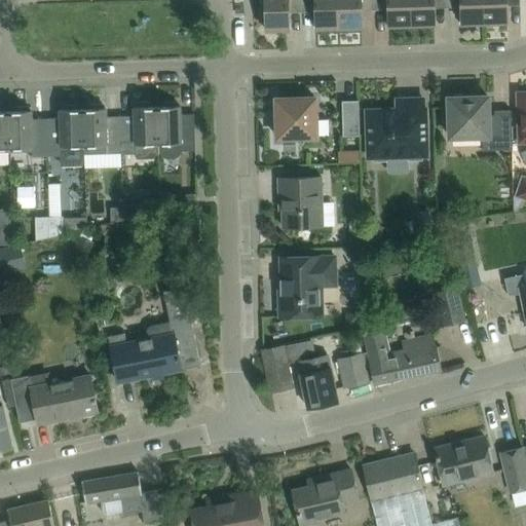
[(301,6),(300,0),(260,0),(260,3),(264,3),(265,30),(289,29),(288,6),(301,6)]
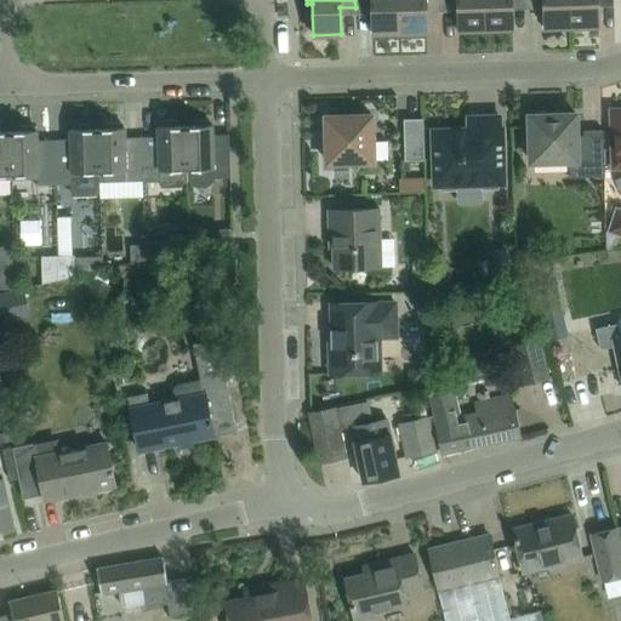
[(399,32),(398,0),(354,0),(355,7),(371,6),(372,33),(399,32)]
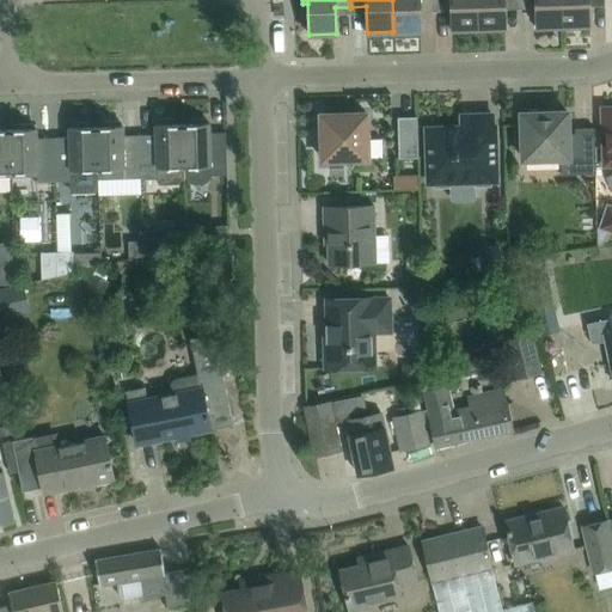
[(392,0),(393,31),(421,31),(420,5),(435,4),(434,0),(392,0)]
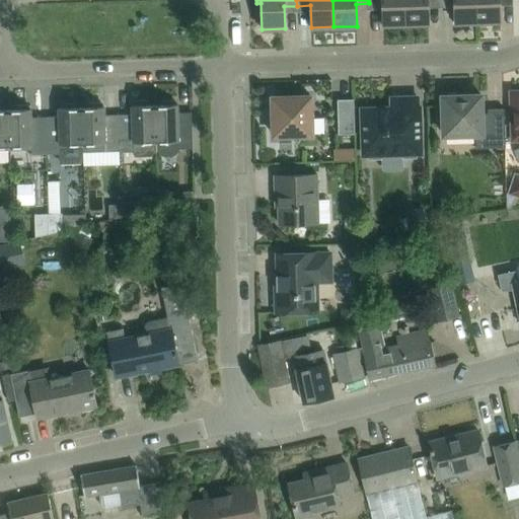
[(405,24),(404,0),(368,0),(369,3),(382,3),(382,25),(405,24)]
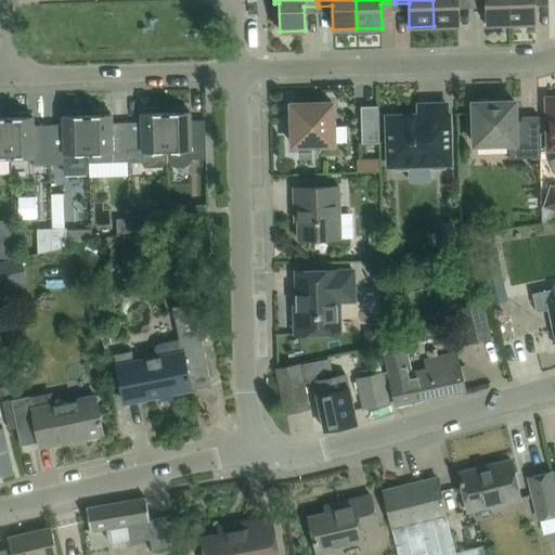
[(433,0),(434,26),(459,25),(457,1),(472,1),(470,0),(433,0)]
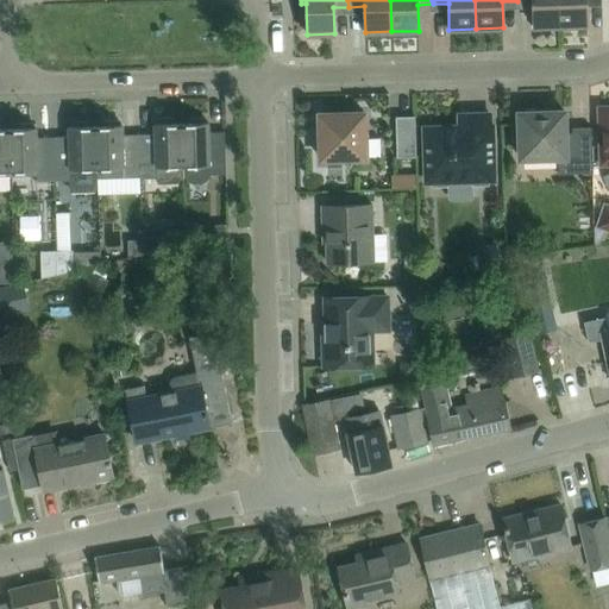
[(533,26),(560,26),(559,0),(516,0),(518,1),(532,1),(533,26)]
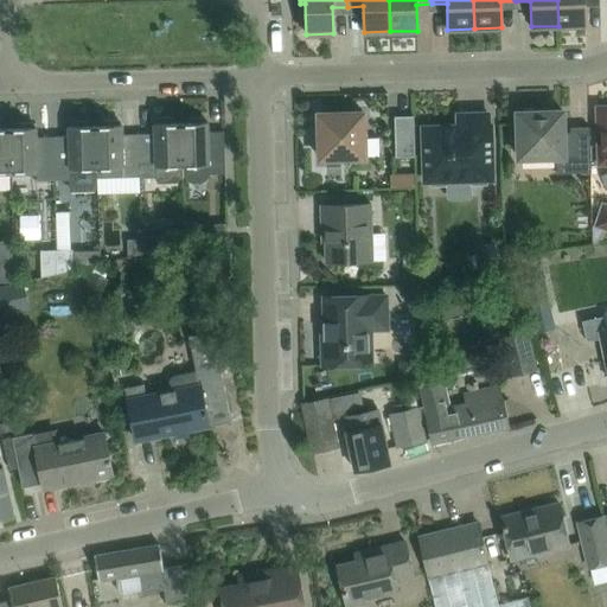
[(557,0),(558,26),(585,25),(583,0),(557,0)]
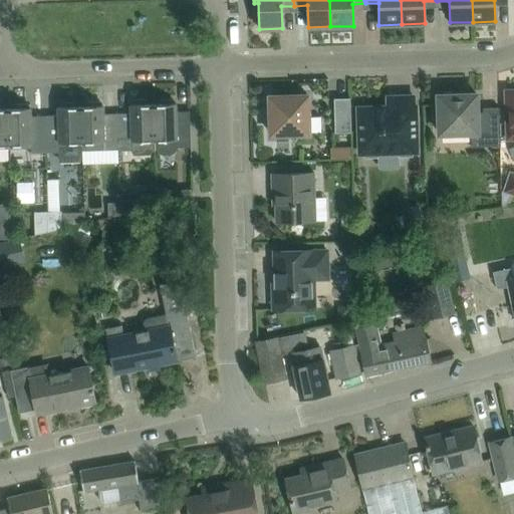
[(472,147),(500,147),(500,133),(499,127),(499,107),(483,108),(483,112),(477,112),(476,94),(438,95),(439,135),(471,133),(472,147)]
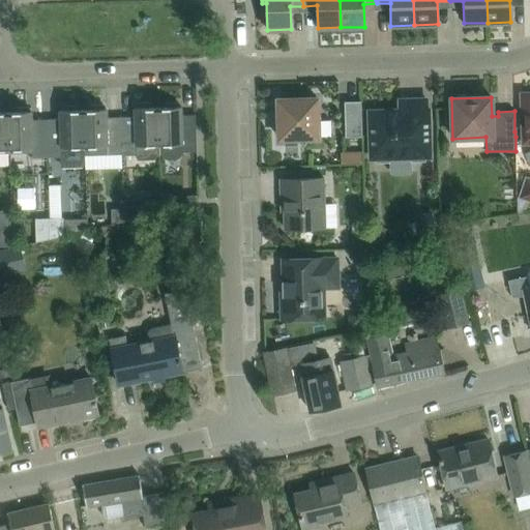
[(278,139),(285,139),(285,146),(297,146),(297,139),(318,138),(318,119),(317,98),(277,99),(278,139)]
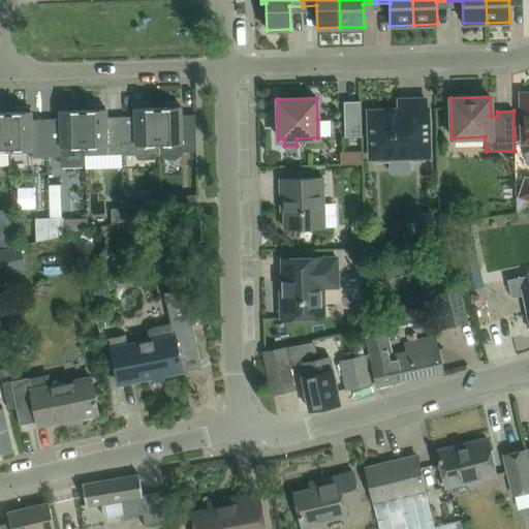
[(429,157),(428,109),(426,109),(426,110),(425,99),(399,100),(399,111),(370,112),(370,111),(368,111),(369,131),(370,158),(372,158),(375,163),(389,162),(391,158),(408,157),(411,161),(424,161),(426,157),(429,157)]
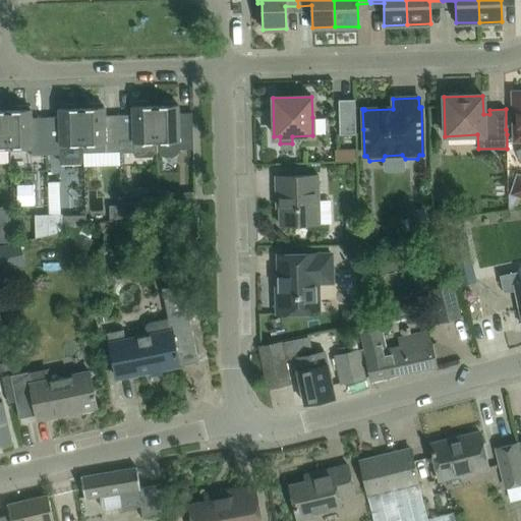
[(355,134),(354,100),(338,100),(339,134),(355,134)]
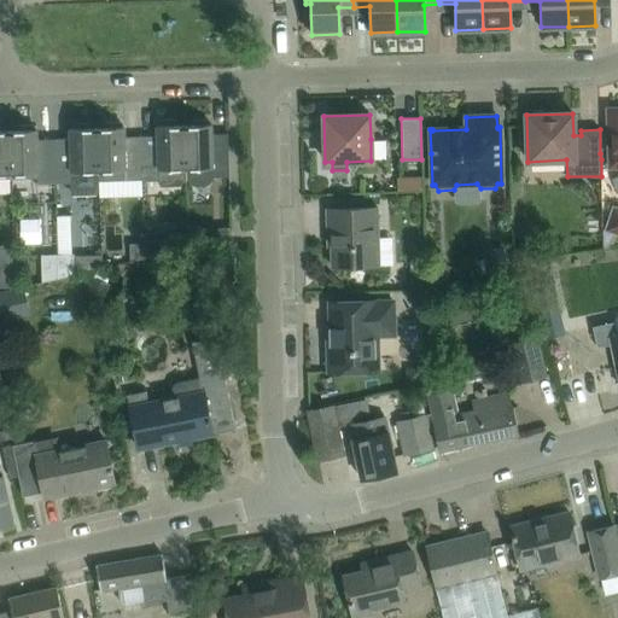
[(184,180),(186,180),(184,126),(175,126),(175,121),(159,122),(159,126),(157,127),(157,136),(140,136),(143,180),(157,180),(162,186),(181,186),(184,180)]
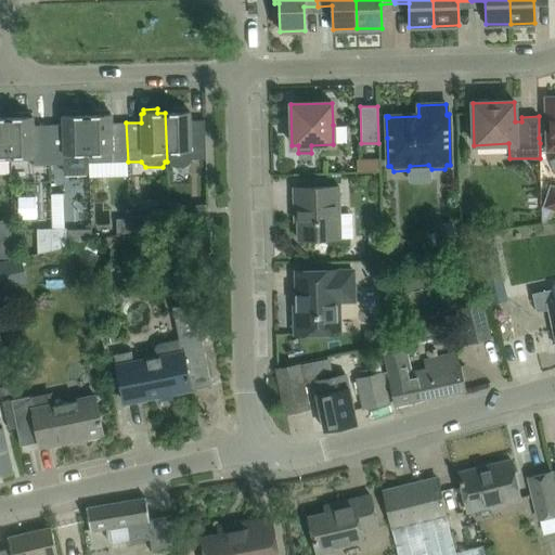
[(172,113),(165,113),(167,162),(169,162),(172,165),(177,167),(185,167),(190,164),(192,159),(206,159),(205,120),(190,120),(190,112),(186,112),(186,108),(172,108),(172,113)]
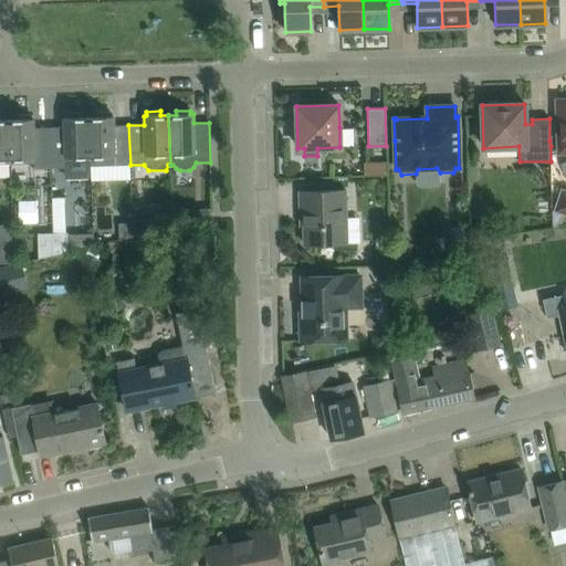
[(96,117),(88,117),(90,166),(91,166),(130,165),(128,125),(114,125),(113,116),(111,116),(111,113),(96,113),(96,117)]
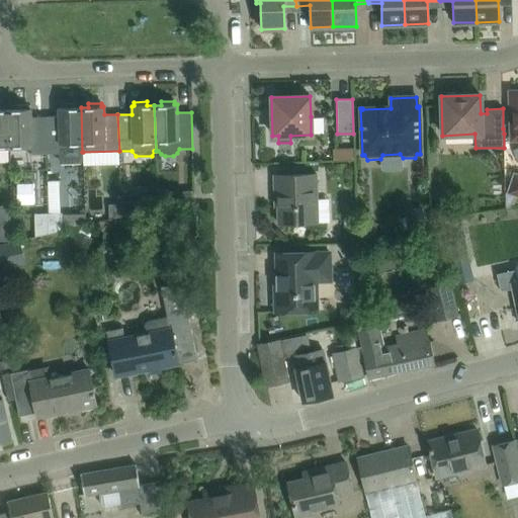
[(83,152),(82,152),(81,107),(74,107),(74,104),(61,104),(61,108),(59,108),(59,116),(45,116),(46,154),(59,154),(59,164),(83,163),(83,152)]
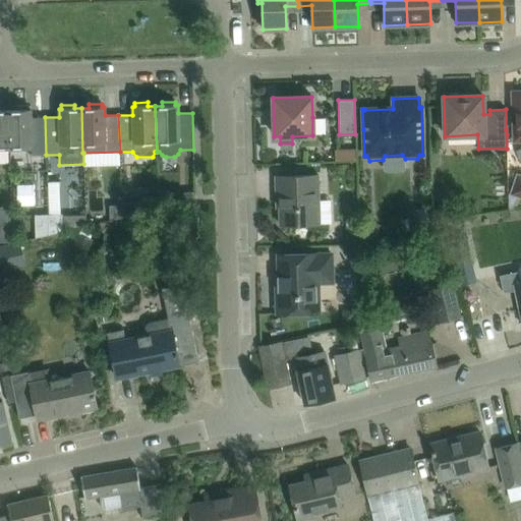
[(0,151),(9,151),(7,110),(1,111),(1,107),(0,106),(0,151)]
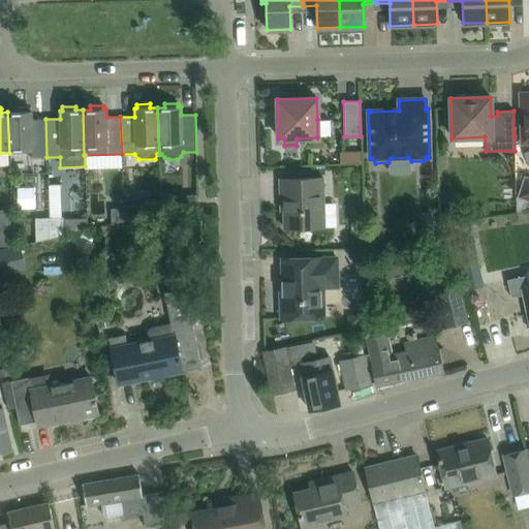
[(32,158),(47,157),(45,119),(31,120),(31,112),(29,112),(28,107),(16,107),(16,112),(7,112),(9,153),(32,153),(32,158)]
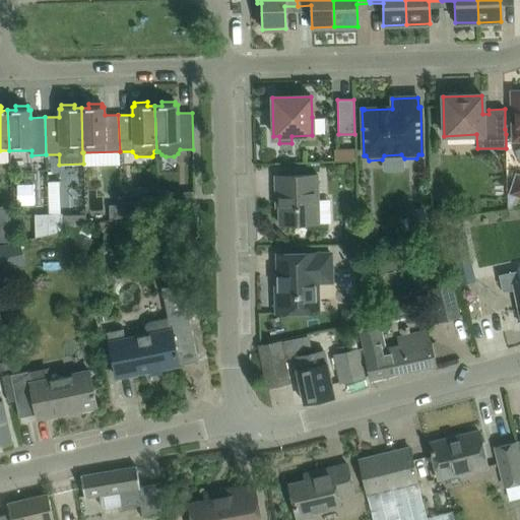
[(519,198),(519,174),(515,173),(508,194),(519,198)]
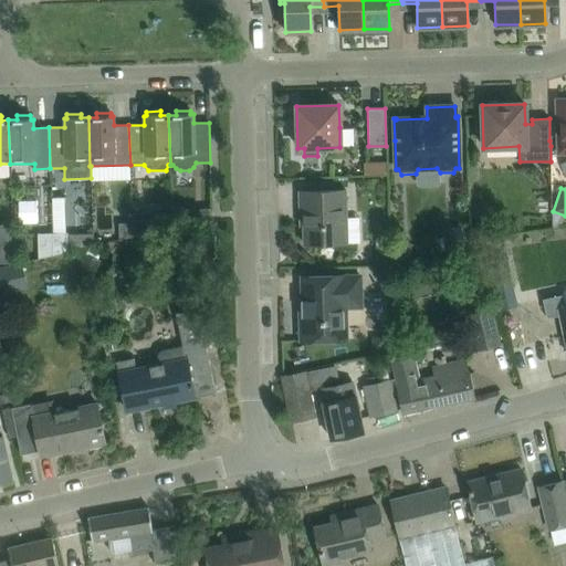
[(345,190),(320,191),(300,191),(301,226),(303,226),(304,244),(345,243),(344,219),(346,219),(345,190)]
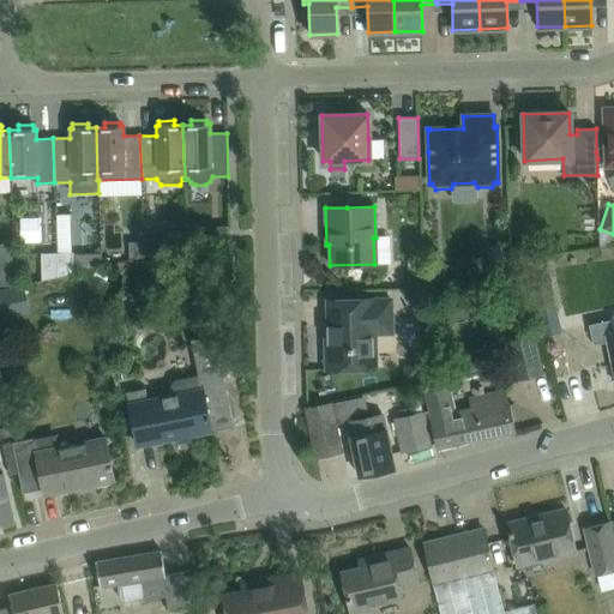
[(5,233),(5,245),(25,246),(25,234),(5,233)]
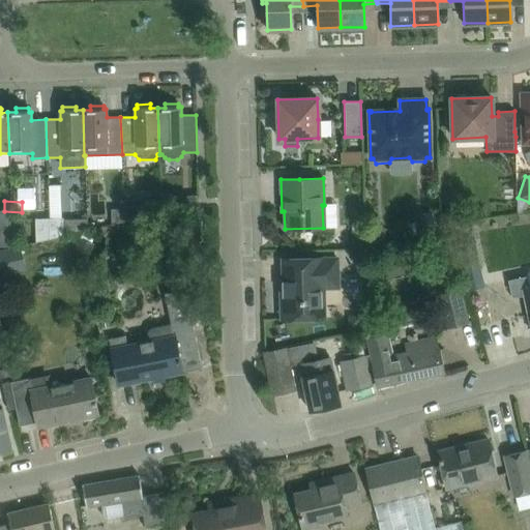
[(123,209),(124,222),(137,218),(137,206),(124,206),(124,209),(123,209)]
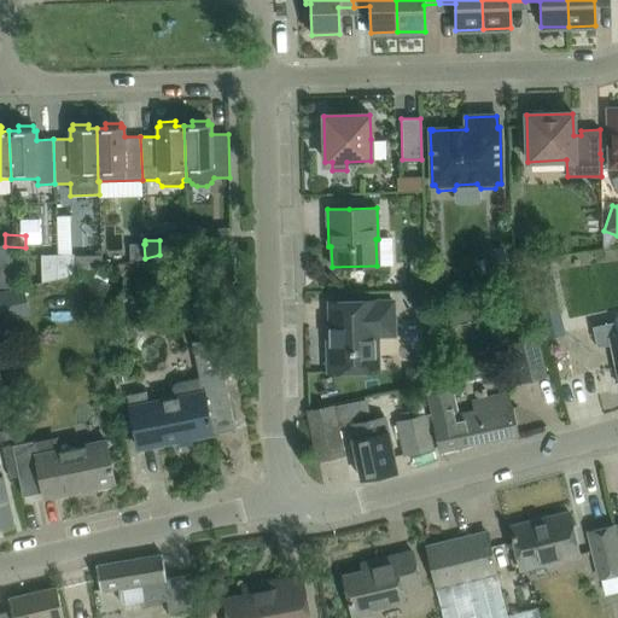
[(145,258),(144,244),(129,244),(132,262),(145,258)]
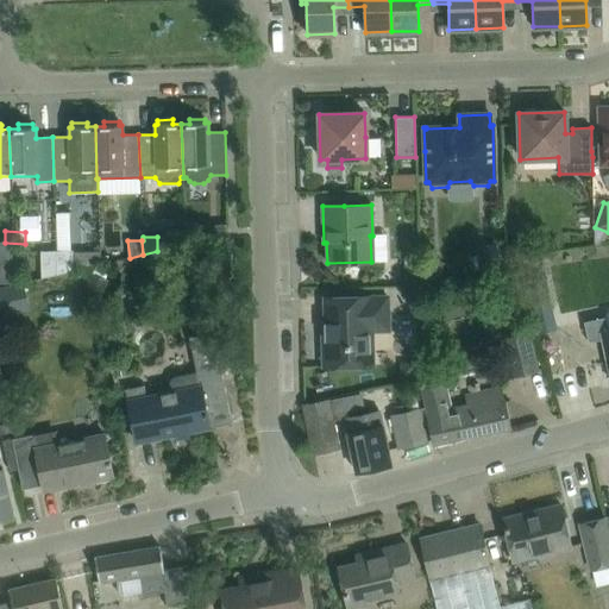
[(188,255),(186,244),(157,251),(159,262),(188,255)]
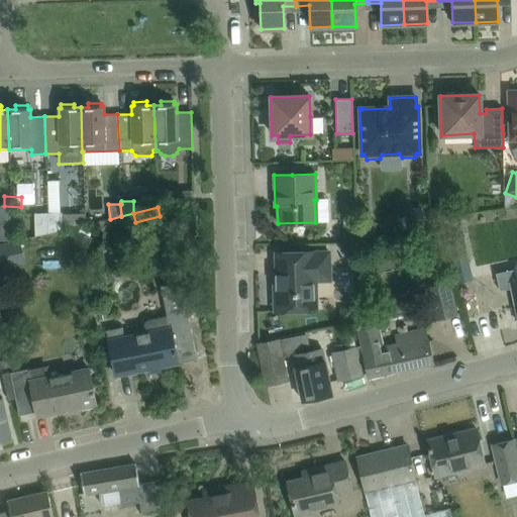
[(85,213),(63,214),(63,212),(48,213),(48,232),(86,224),(85,213)]
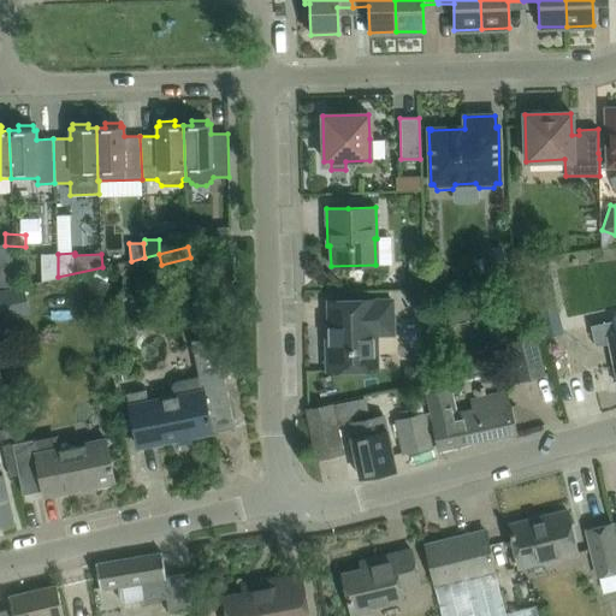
[(58,277),(58,254),(41,254),(42,280),(58,277)]
